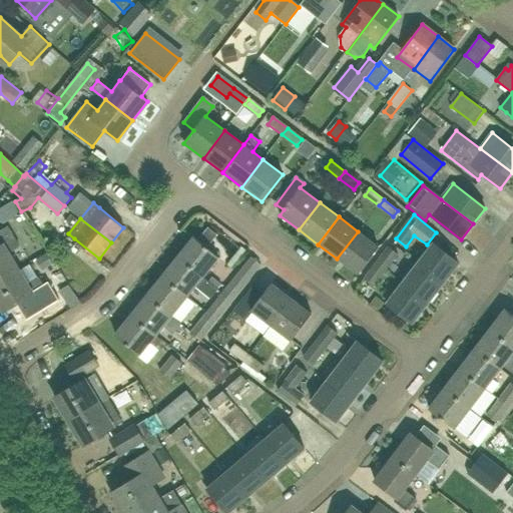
[(0,280),(18,270),(9,253),(19,246),(8,227),(0,232),(0,280)]
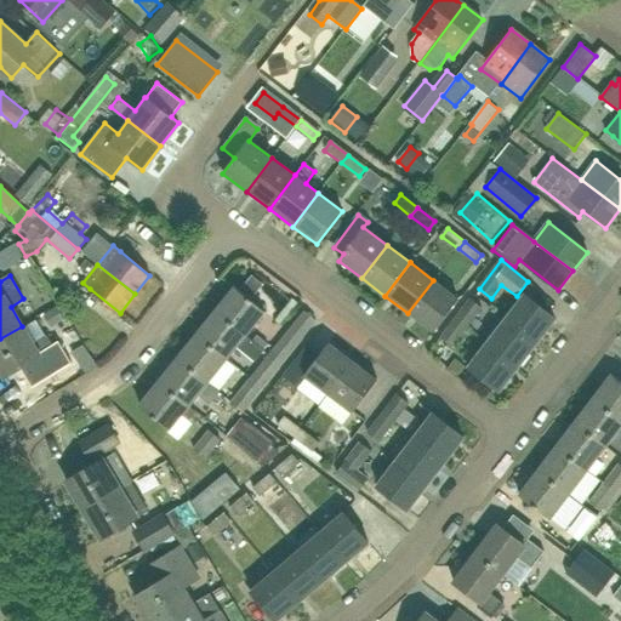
[(433,280),(408,313),(432,331),(457,297),(433,280)]
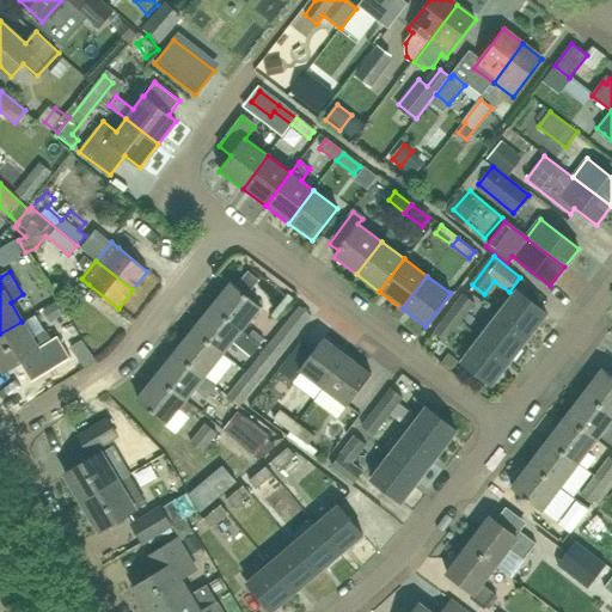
[(214,306),(243,329),(262,305),(233,282),(214,306)]
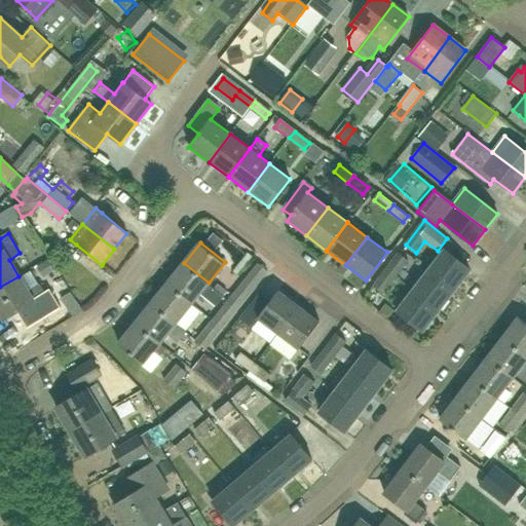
[(54,258),(68,269),(75,261),(62,250),(54,258)]
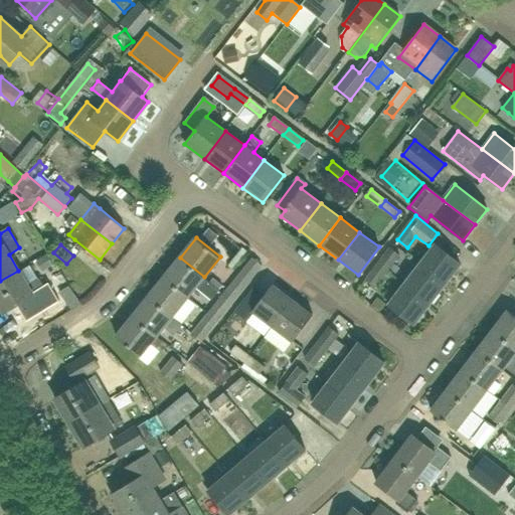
[(437,245),(420,266),(446,284),(461,264),(437,245)]
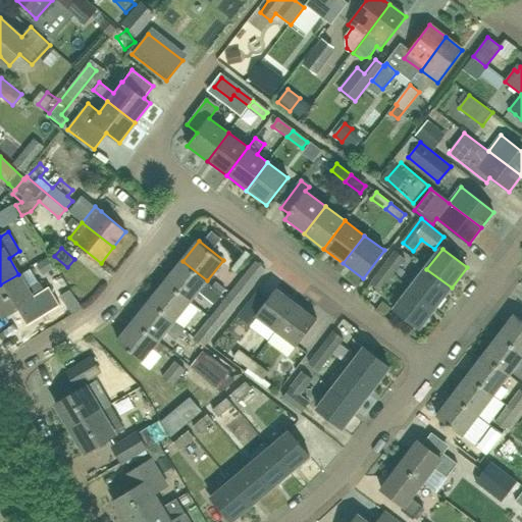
[(396,251),(382,267),(394,275),(406,259),(396,251)]
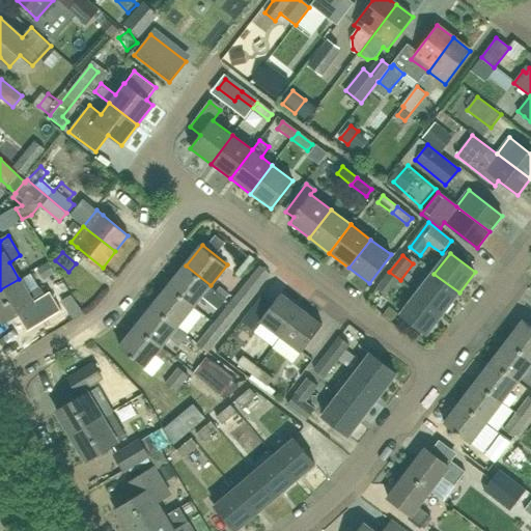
[(211,285),(186,266),(170,286),(195,306),(203,295),(220,308),(227,299),(211,285)]
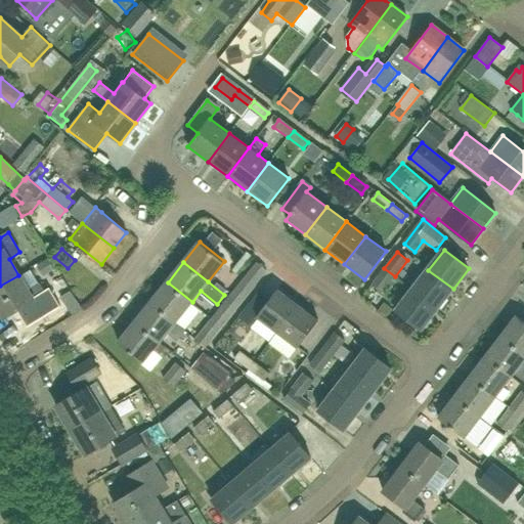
[(256,263),(228,299),(237,306),(266,271),(256,263)]
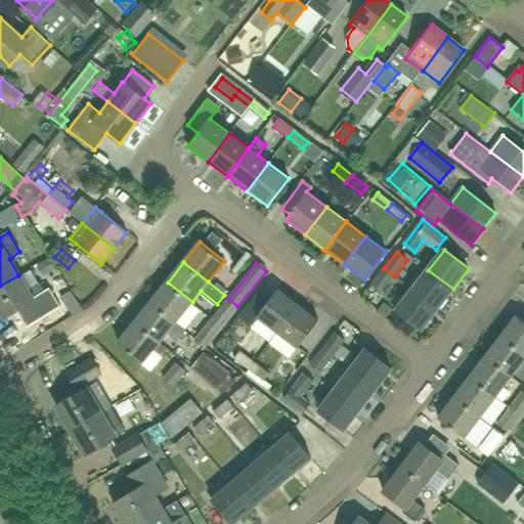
[(395,276),(384,268),(372,285),(382,293),(395,276)]
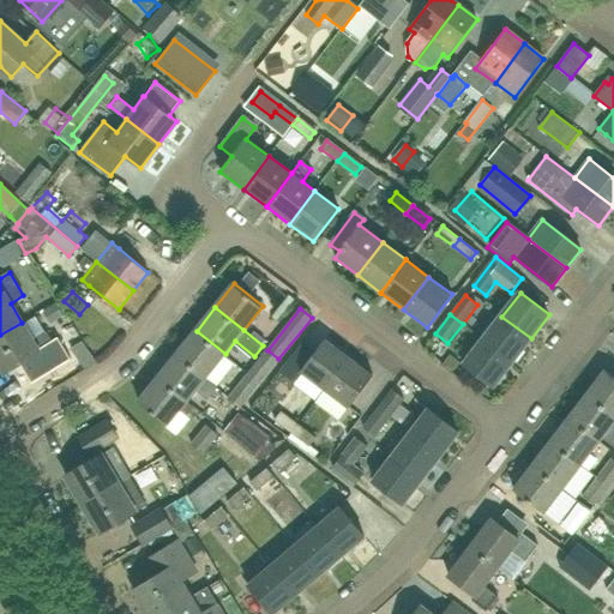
[(531,338),(501,317),(483,341),(513,362),(531,338)]
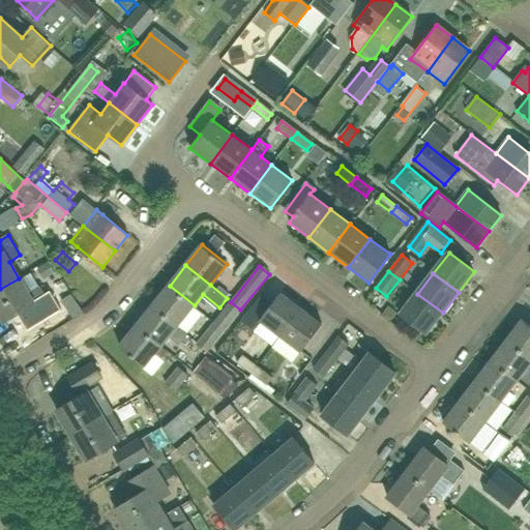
[(19,278),(0,289),(0,315),(3,321),(23,308),(30,321),(52,307),(40,289),(29,295),(19,278)]
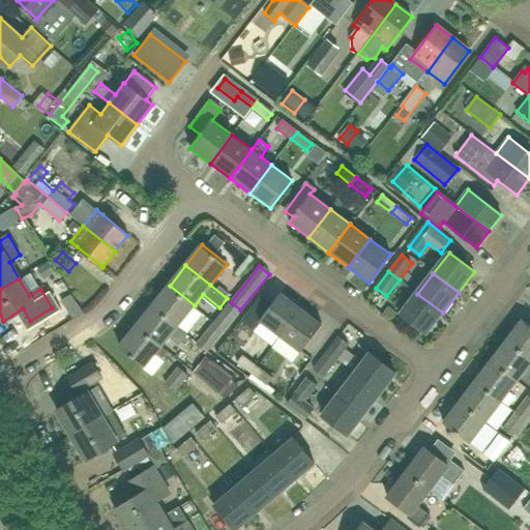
[(178,325),(195,305),(170,286),(153,305),(178,325)]
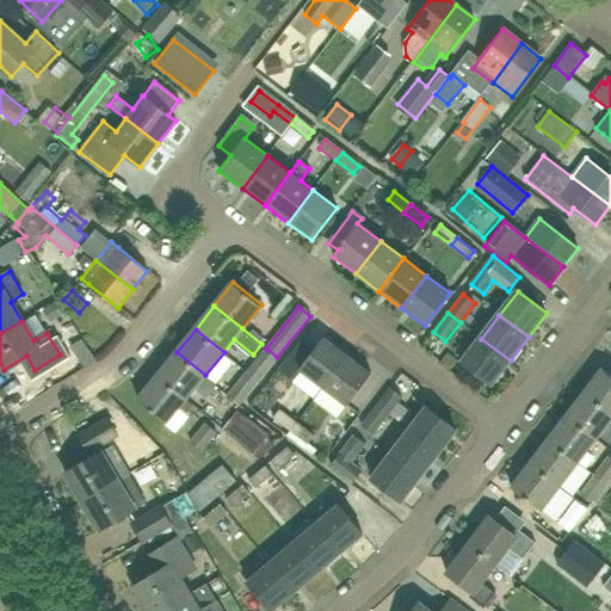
[(325,387),(349,355),(326,338),(309,358),(298,350),(283,370),(295,378),(301,370),(325,387)]
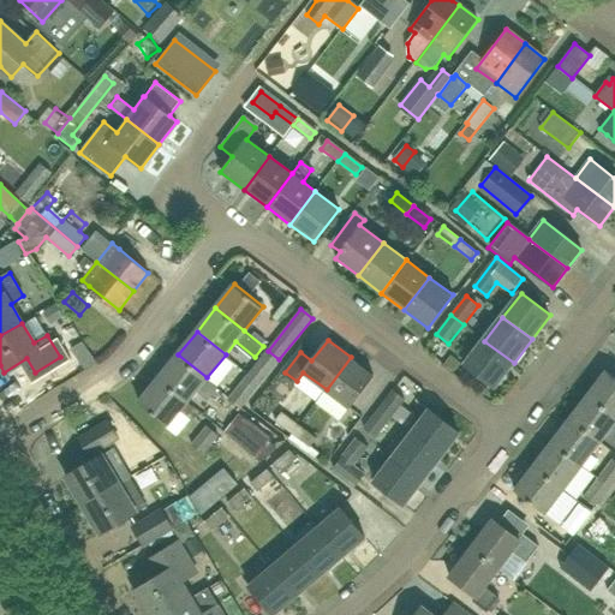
[(495,387),(514,363),(484,341),(466,365),(495,387)]
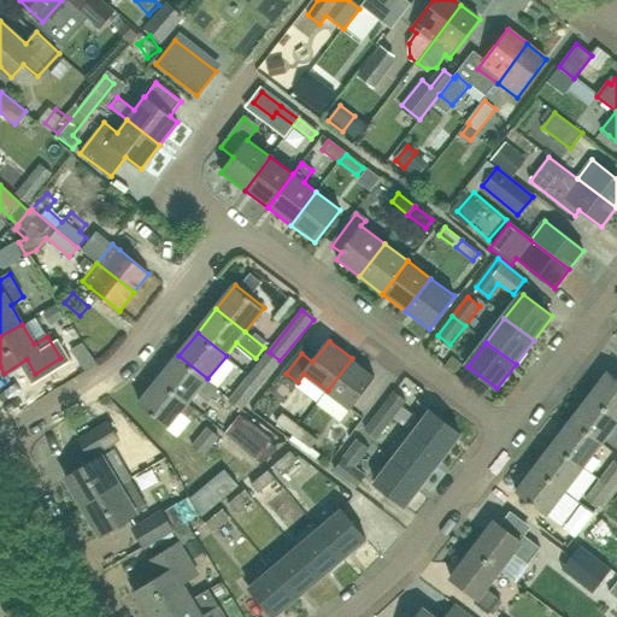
[(280,360),(269,352),(250,375),(262,385),(280,360)]
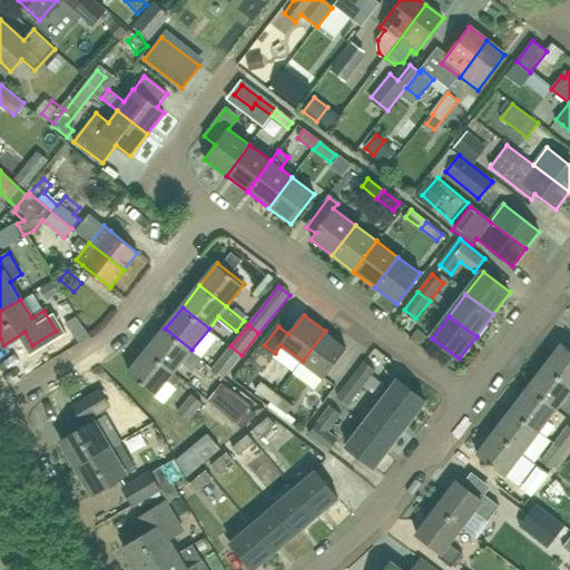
[(165,328),(147,351),(174,372),(184,360),(190,365),(198,355),(192,350),(165,328)]
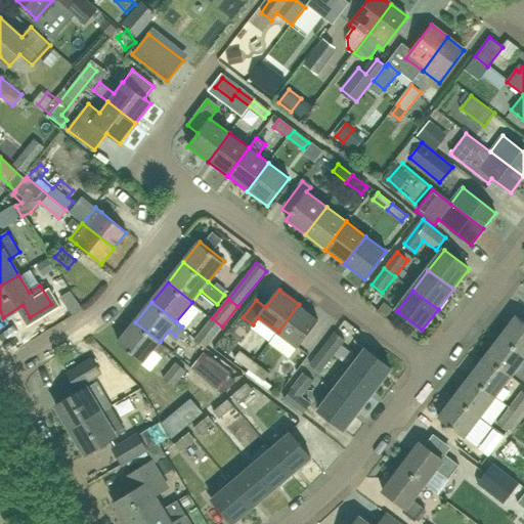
[(299,304),(278,332),(298,347),(319,319),(299,304)]
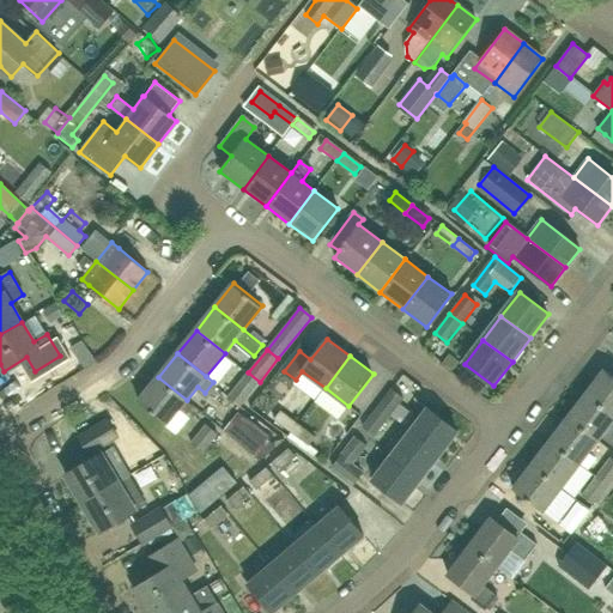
[(588,394),(612,413),(612,375),(606,370),(588,394)]
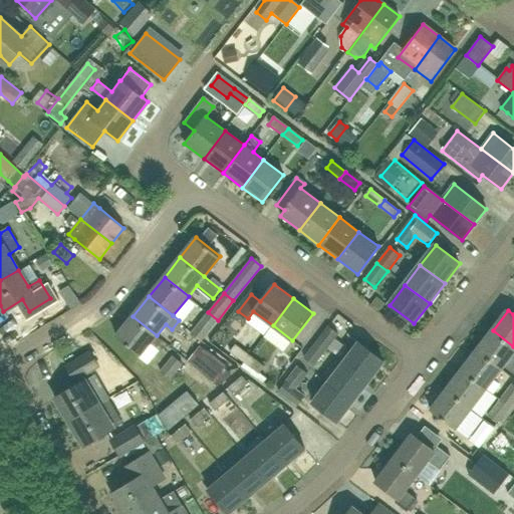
[(218,320),(208,312),(193,332),(202,339),(218,320)]
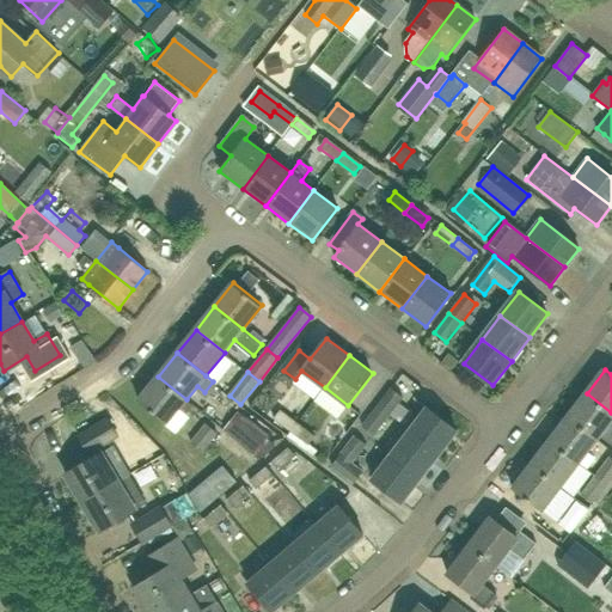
[(24,403),(51,392),(44,373),(17,384),(24,403)]
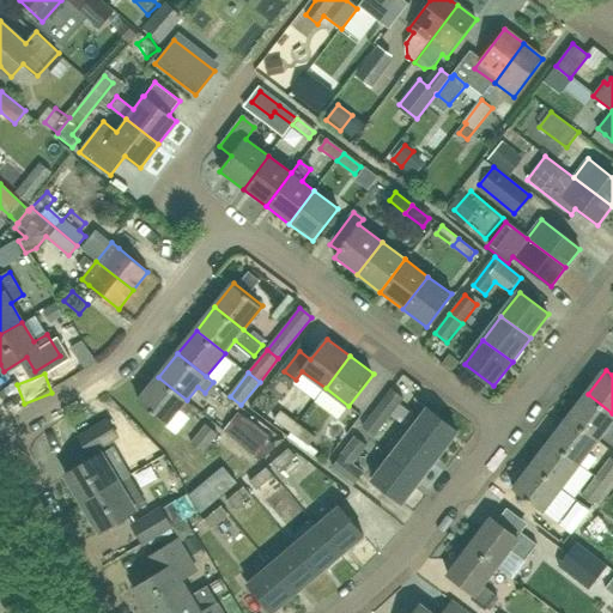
[(194,406),(187,400),(158,377),(139,401),(168,424),(180,410),(187,414),(194,406)]
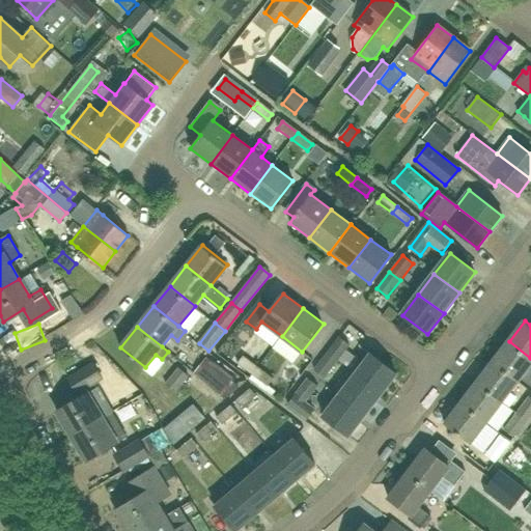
[(339,338),(328,353),(338,360),(350,345),(339,338)]
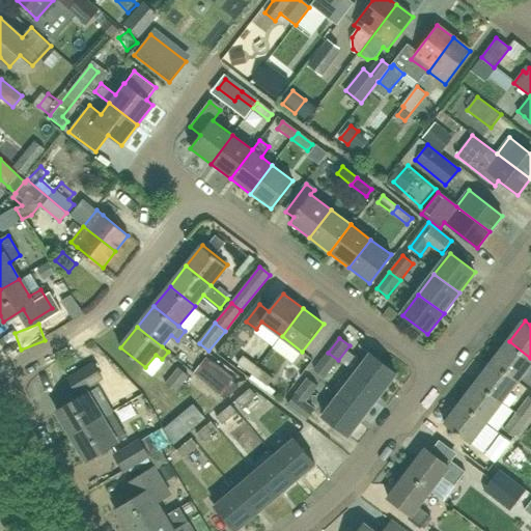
[(530,358),(509,341),(494,362),(519,381),(530,364),(530,358)]
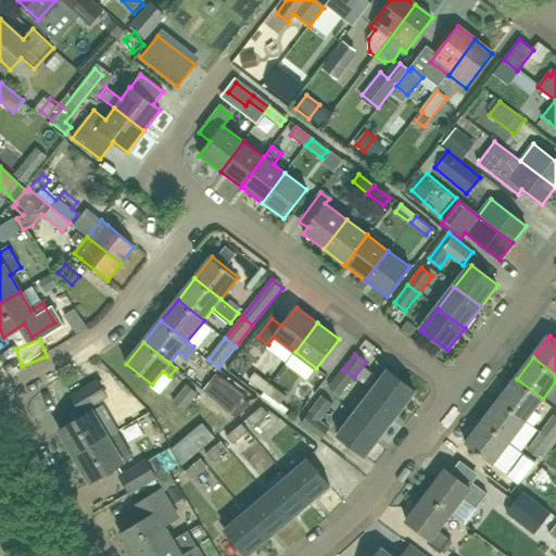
[(354,377),(343,369),(329,389),(339,396),(354,377)]
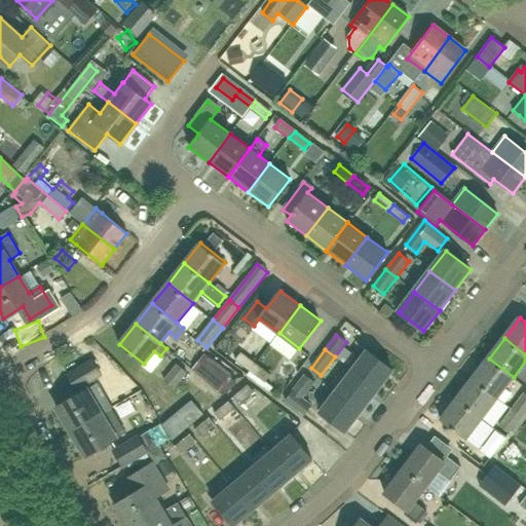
[(369,350),(352,371),(378,390),(393,370),(369,350)]
